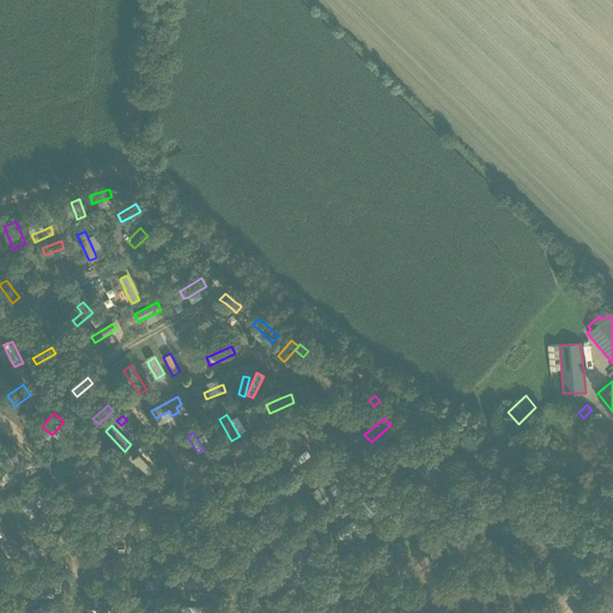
[(405,438),(386,455),(392,462),(411,445),(405,438)]
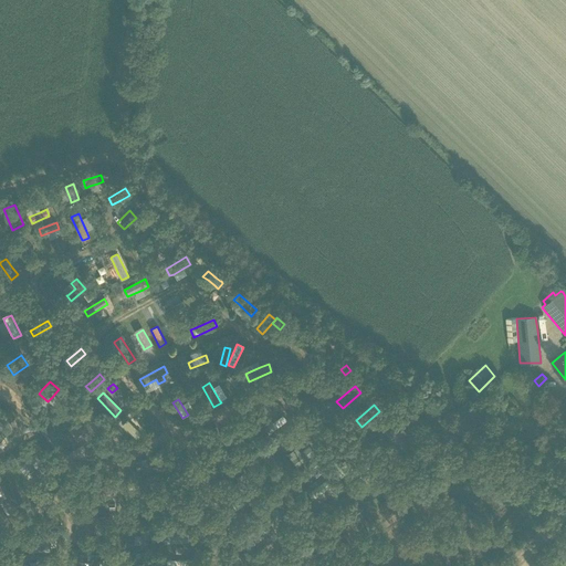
[(261,413),(257,407),(251,410),(254,417),(261,413)]
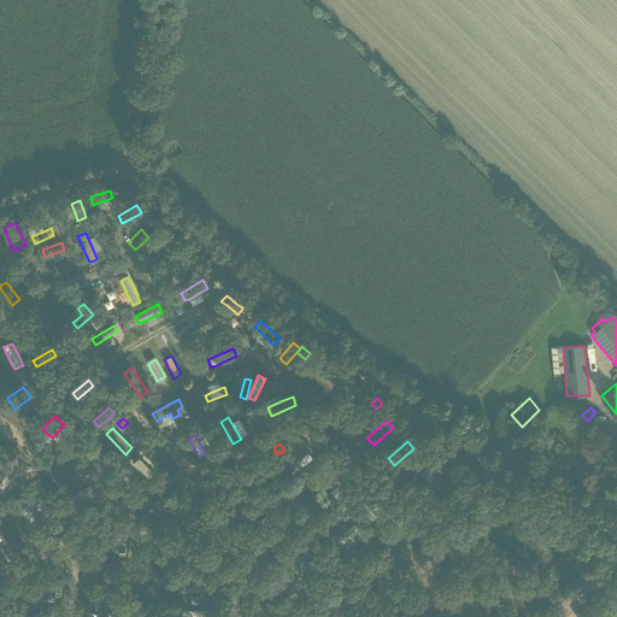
[(307,453),(289,468),(293,474),(312,459),(307,453)]
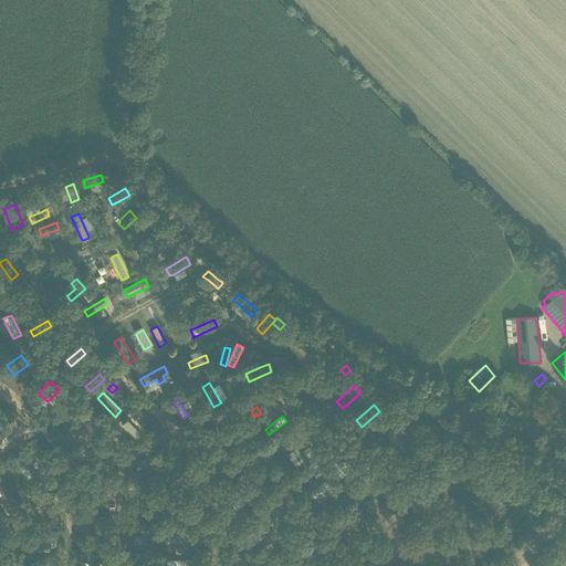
[(76,437),(81,433),(84,437),(93,430),(82,418),(70,429),(76,437)]
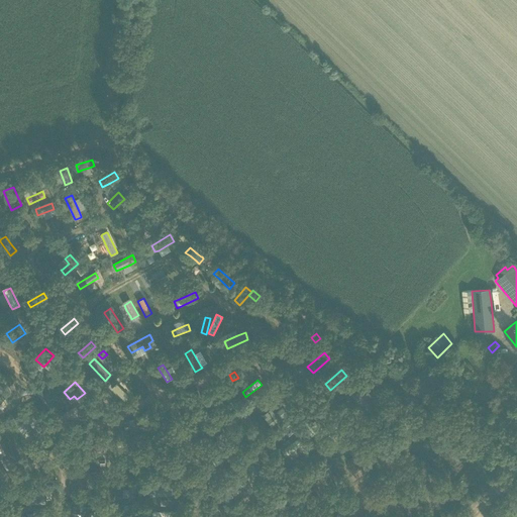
[(222,382),(216,386),(219,389),(224,397),(226,401),(233,397),(222,382)]
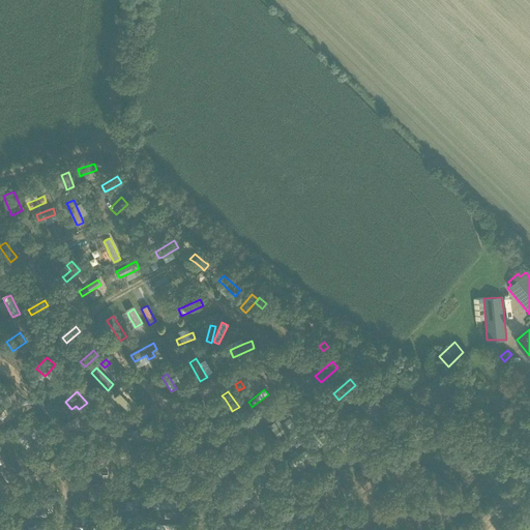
[(119,392),(114,398),(128,412),(134,407),(119,392)]
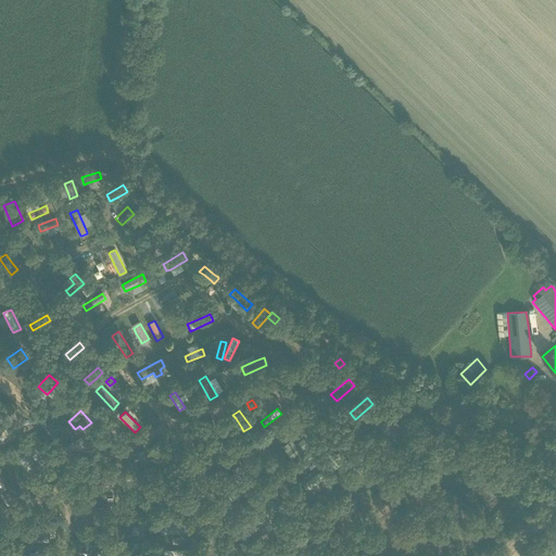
[(0,434),(11,421),(7,418),(4,420),(0,415),(0,434)]
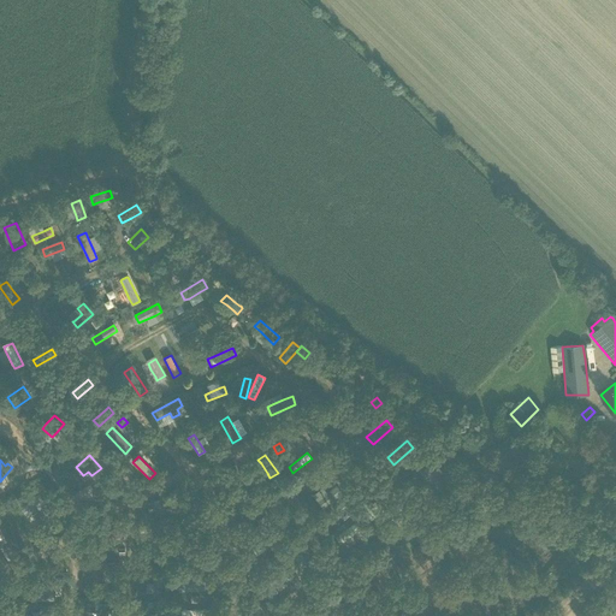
[(236,466),(215,473),(219,480),(224,479),(234,474),(238,473),(237,469),(236,466)]
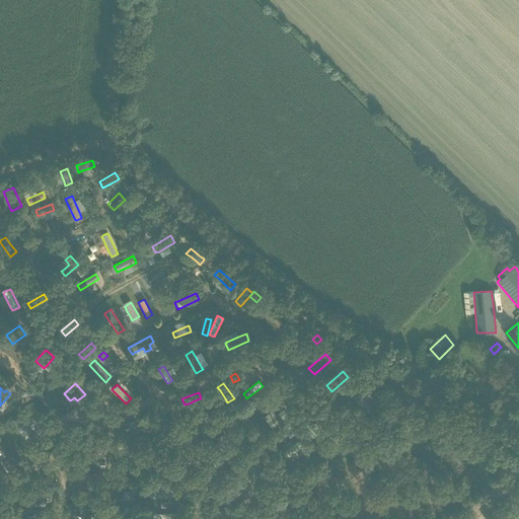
[(359,393),(354,398),(369,413),(374,408),(369,402),(360,393),(359,393)]
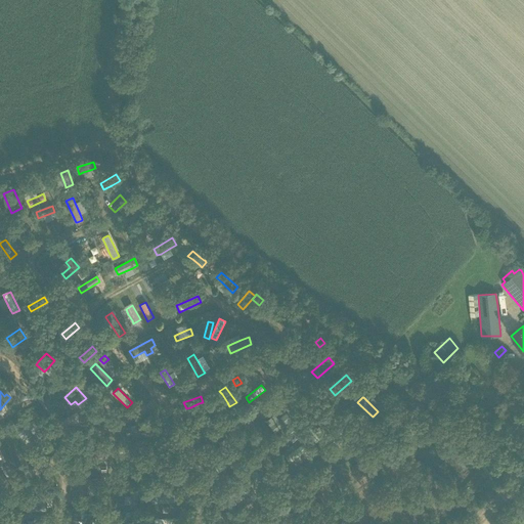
[(278,420),(270,426),(274,432),(291,420),(286,413),(278,420)]
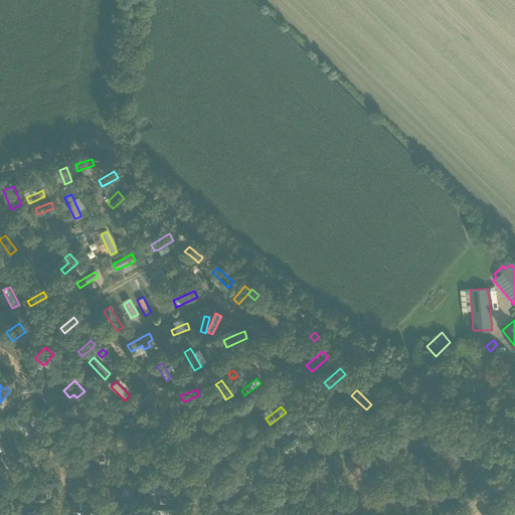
[(205,409),(189,416),(191,422),(197,420),(204,417),(207,415),(205,409)]
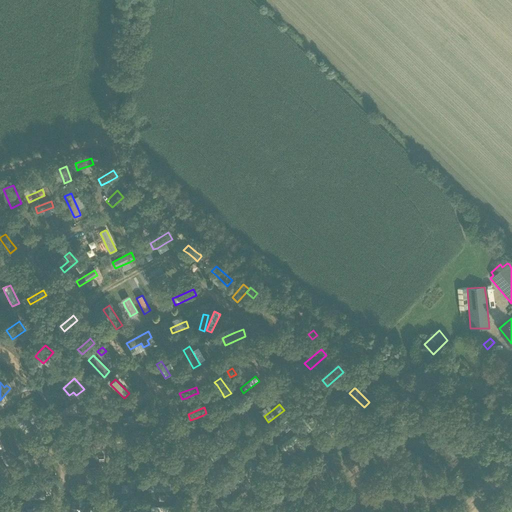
[(148,411),(128,418),(131,424),(150,418),(148,411)]
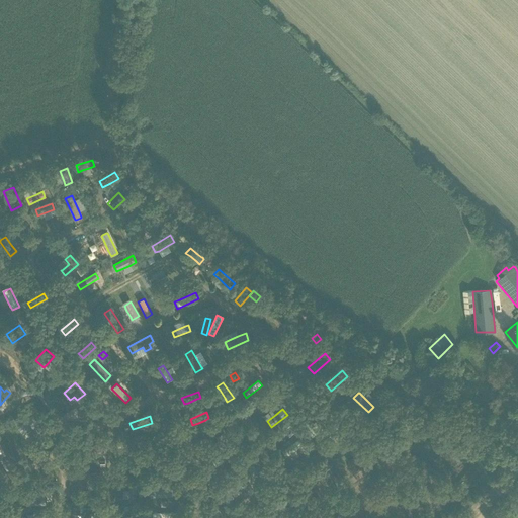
[(305,420),(300,424),(312,437),(317,433),(315,430),(307,422),(305,420)]
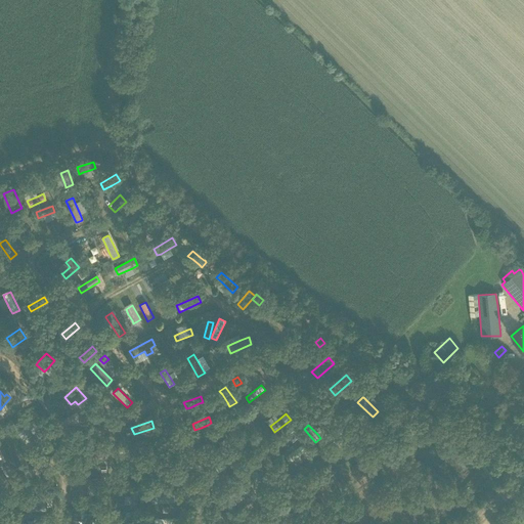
[(225,438),(219,442),(221,445),(227,455),(231,462),(237,457),(225,438)]
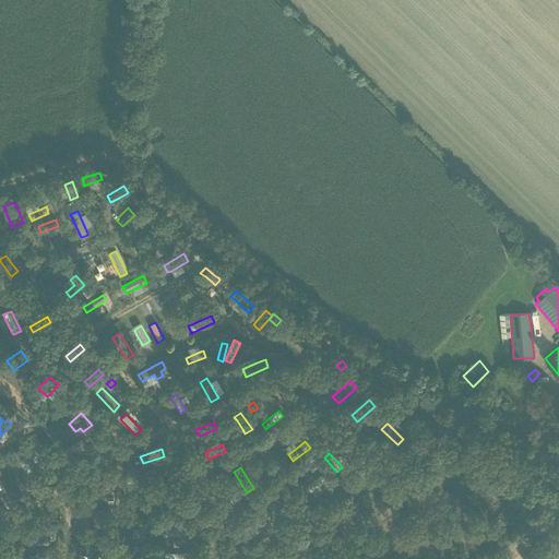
[(389,476),(383,480),(388,486),(392,483),(389,476)]
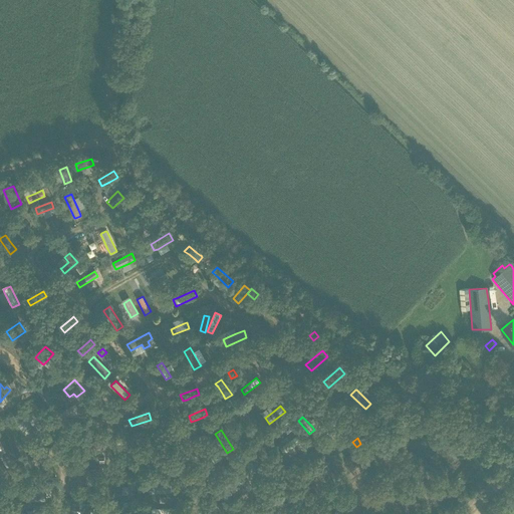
[(338,443),(341,449),(347,446),(343,440),(338,443)]
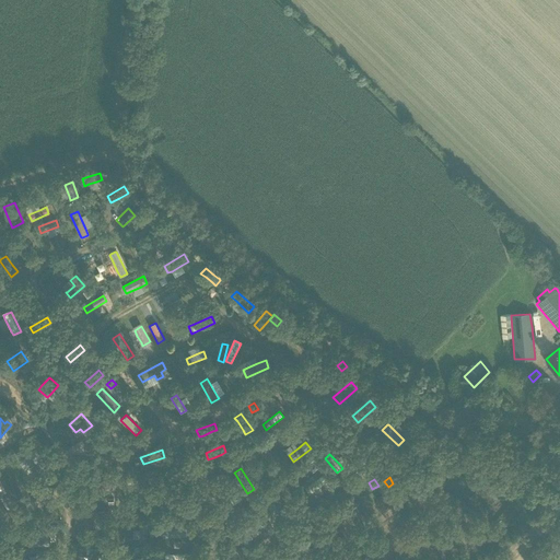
[(111,482),(86,482),(86,491),(94,491),(104,491),(111,491),(111,482)]
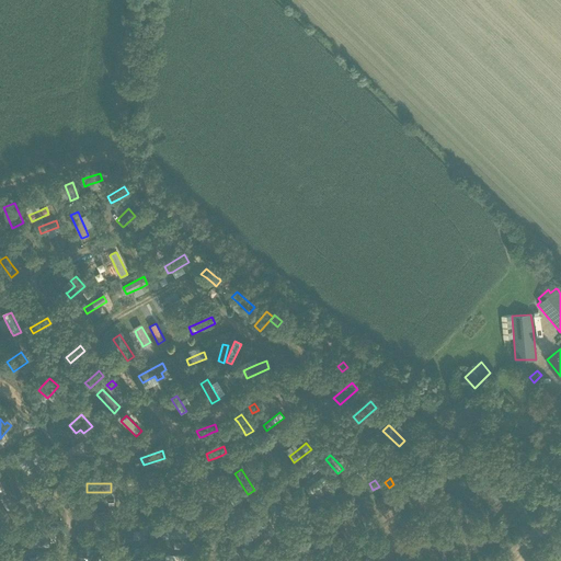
[(157,484),(155,501),(161,502),(162,493),(168,494),(169,489),(163,488),(163,485),(157,484)]
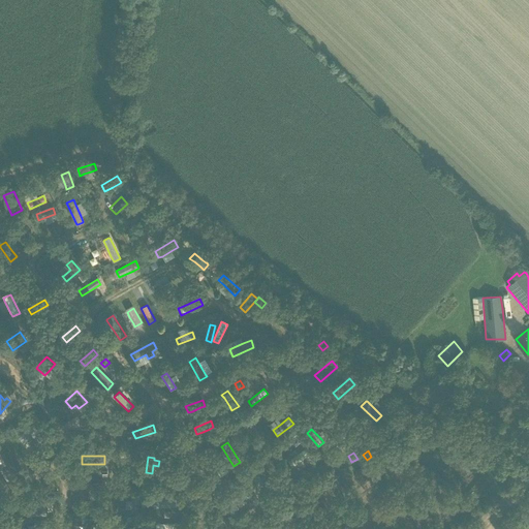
[(225,466),(212,475),(215,480),(221,476),(223,478),(227,476),(225,473),(228,471),(225,466)]
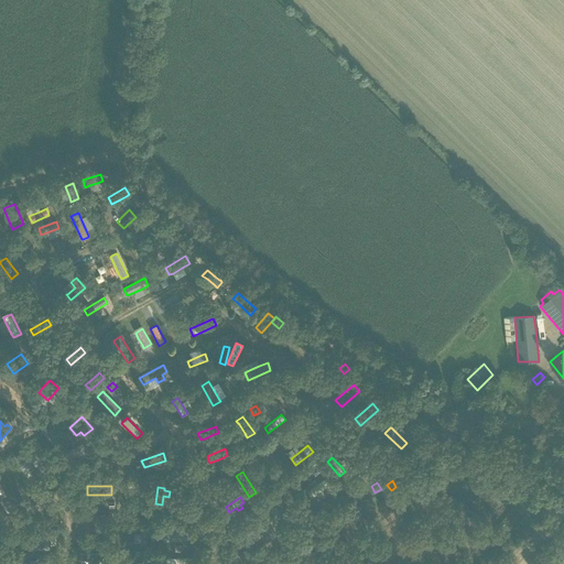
[(195,502),(186,503),(188,522),(196,521),(196,517),(195,507),(195,502)]
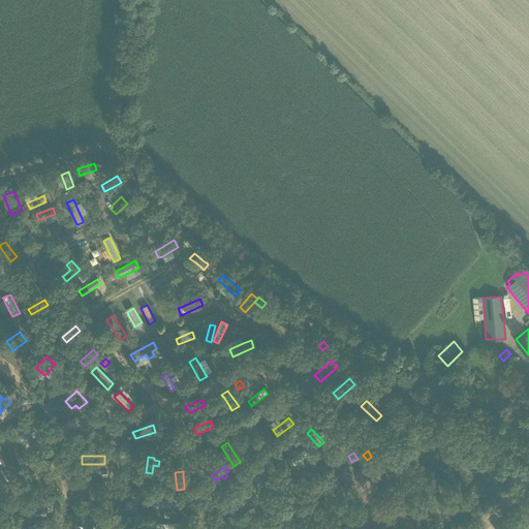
[(243,488),(225,500),(229,506),(232,504),(243,497),(248,493),(243,488)]
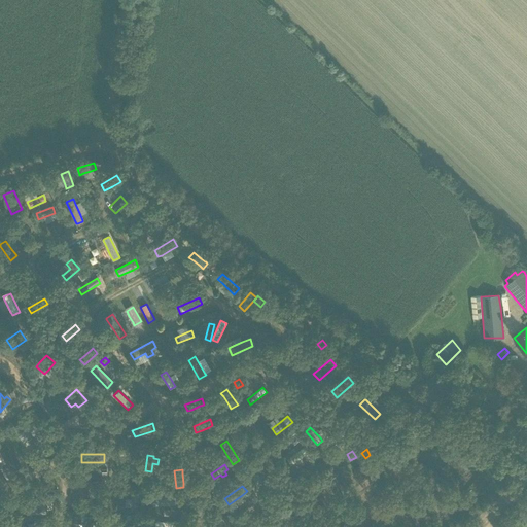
[(175,497),(152,498),(152,505),(175,504),(175,497)]
